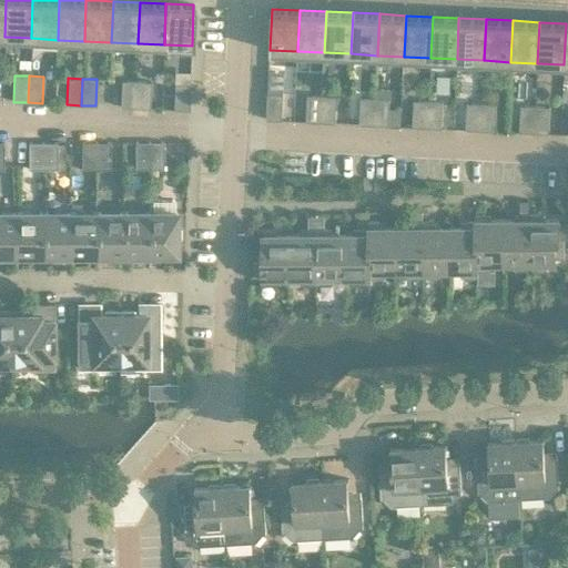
[(120,107),(134,108),(135,81),(121,80),(120,107)]
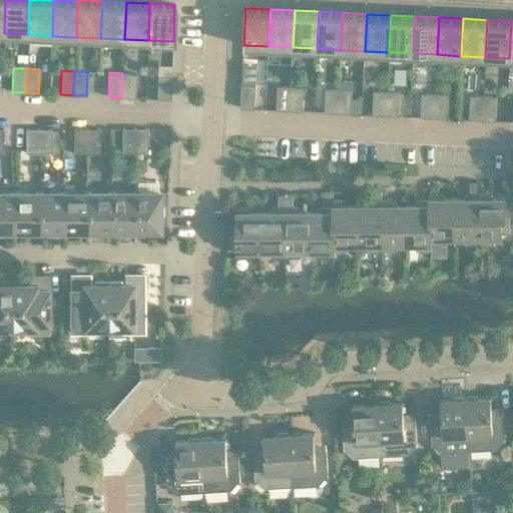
[(136,74),(122,73),(121,97),(135,98),(136,74)]
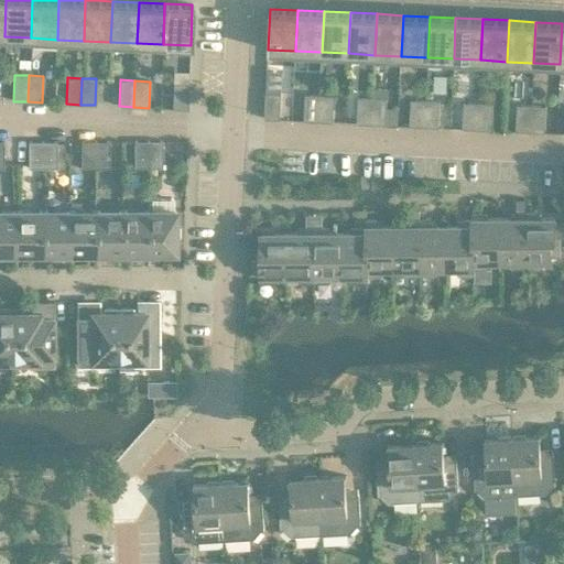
[(187,109),(188,83),(173,83),(172,109),(187,109)]
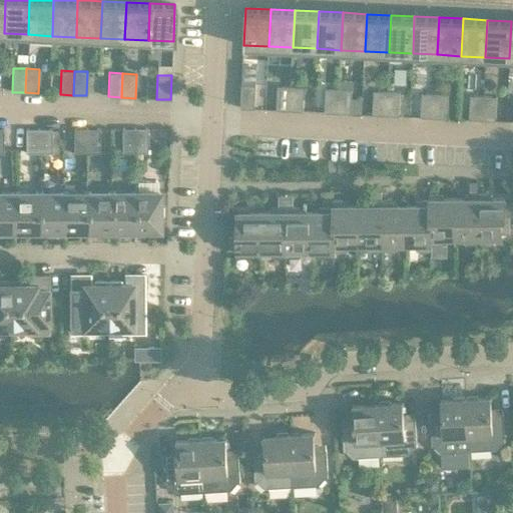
[(255,84),(241,84),(240,108),(254,108),(255,84)]
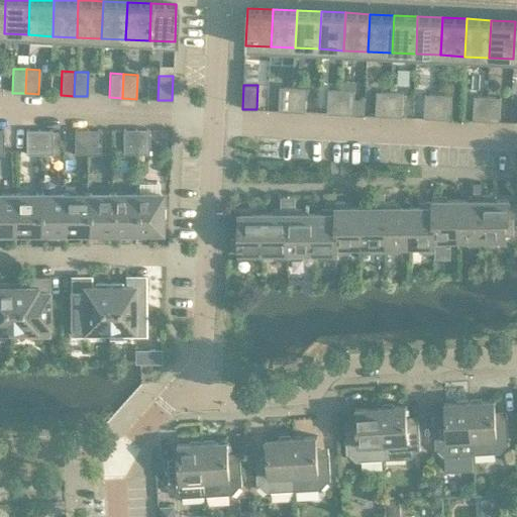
[(278,110),(292,111),(293,87),(280,86),(278,110)]
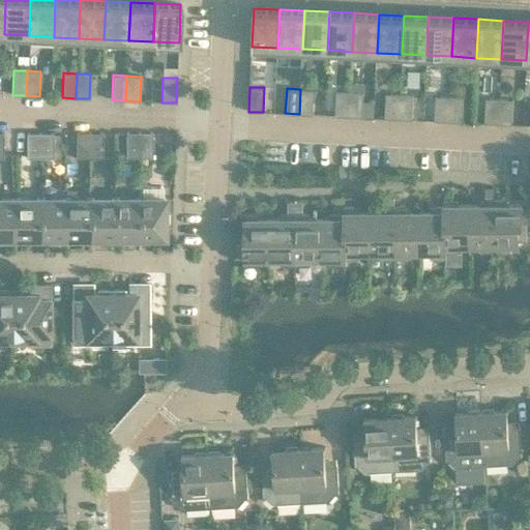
[(314,90),(300,89),(299,114),(313,115),(314,90)]
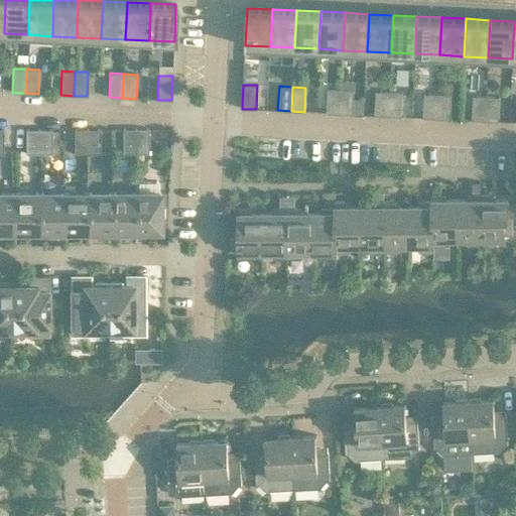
[(326,113),(340,113),(341,89),(328,89),(326,113)]
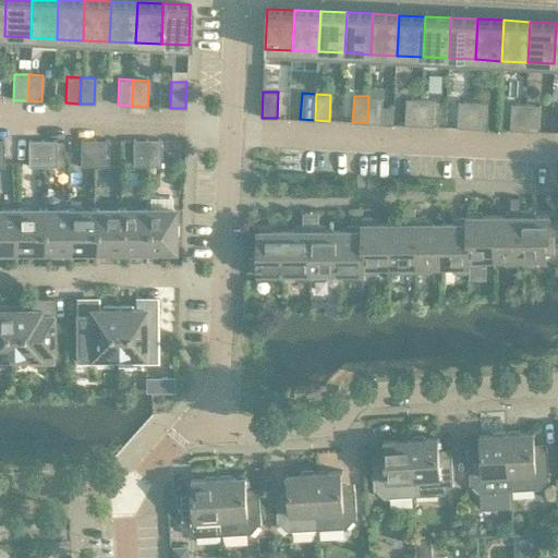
[(383,97),(368,96),(367,122),(381,123),(383,97)]
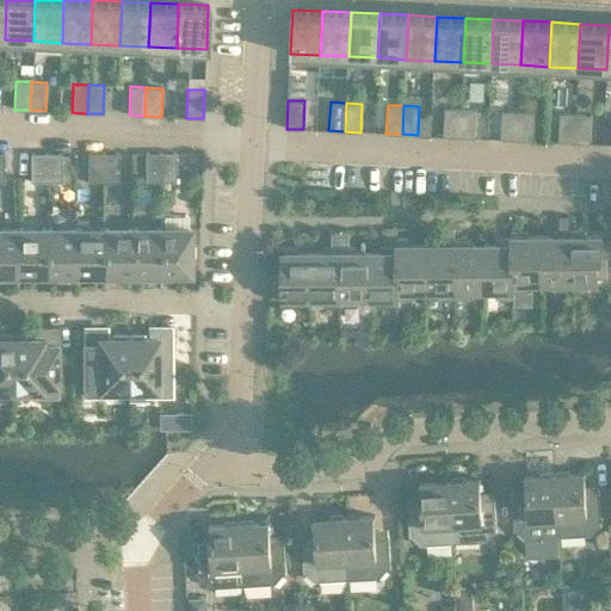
[(443,136),(460,137),(461,109),(445,107),(443,136)]
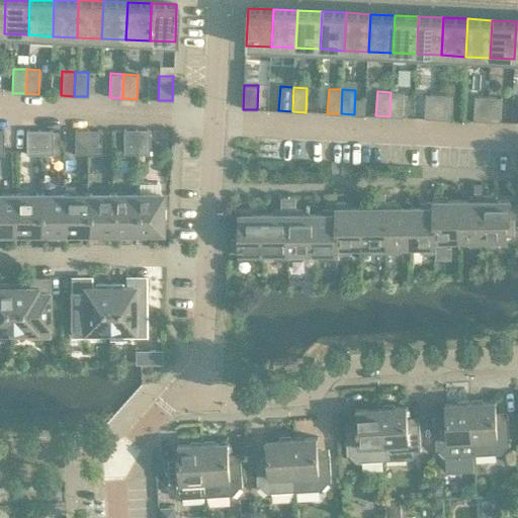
[(404,92),(391,92),(390,116),(403,116),(404,92)]
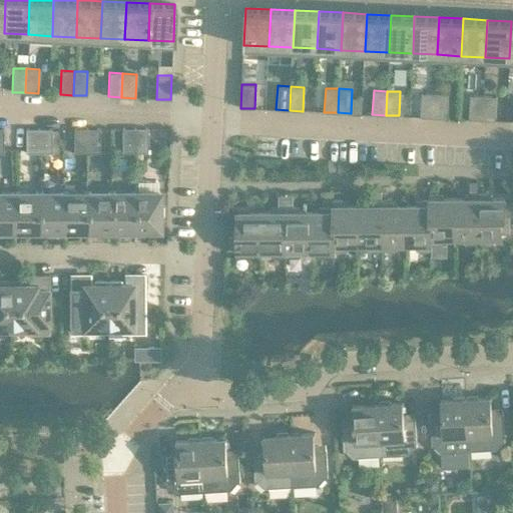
[(420,117),(434,117),(435,93),(421,92),(420,117)]
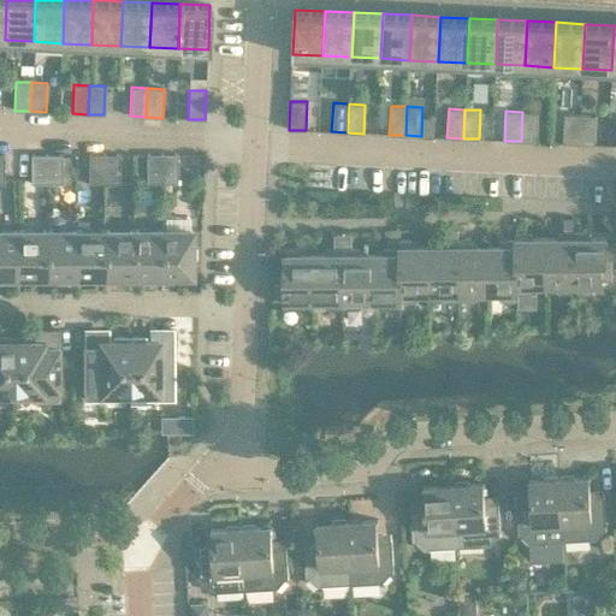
[(538,113),(522,112),(521,141),(537,142),(538,113)]
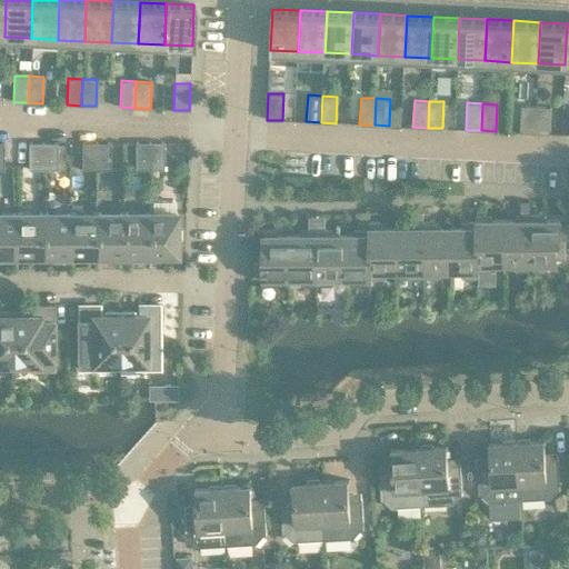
[(520,132),(535,133),(536,107),(521,106),(520,132)]
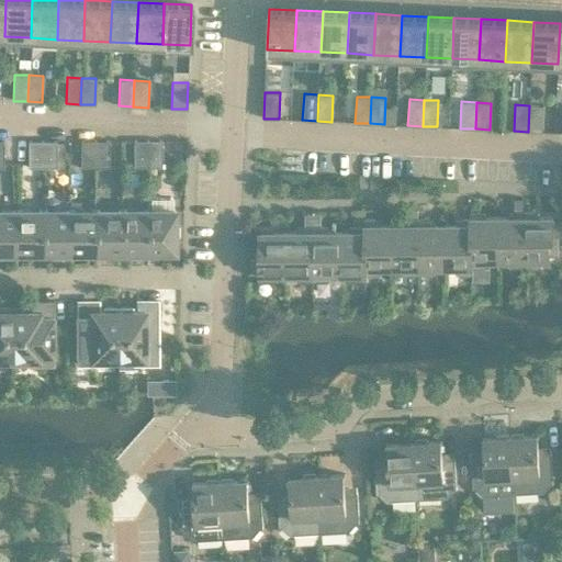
[(543,105),(529,105),(528,132),(542,132),(543,105)]
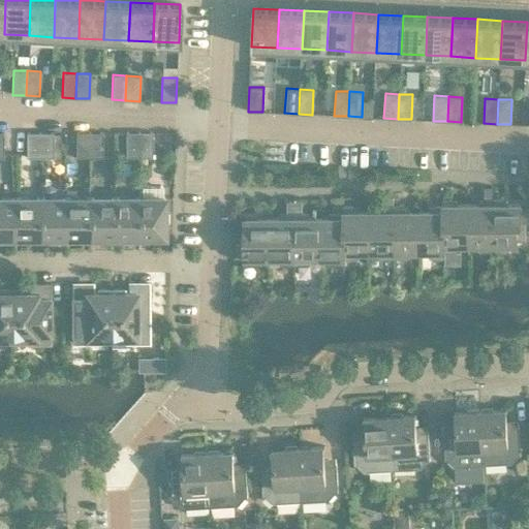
[(39,157),(39,132),(26,132),(26,157),(39,157)]
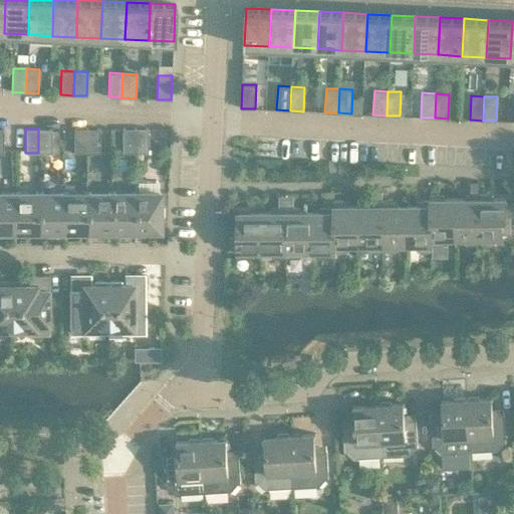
[(38,129),(38,153),(51,153),(51,129),(38,129)]
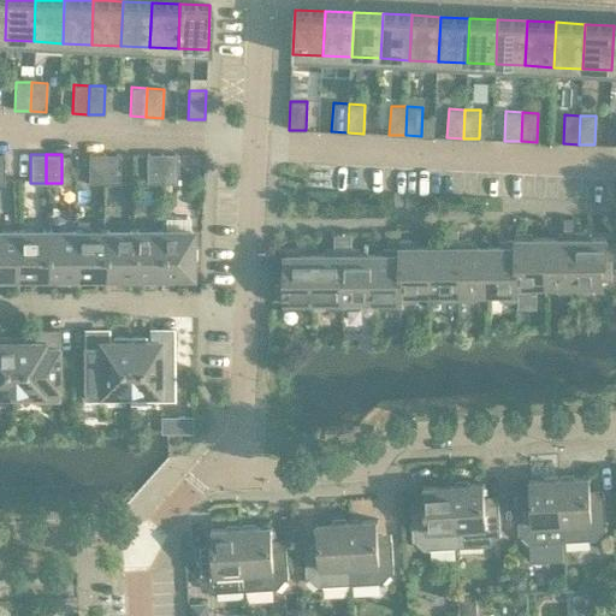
[(104,183),(104,154),(88,154),(88,183),(104,183)]
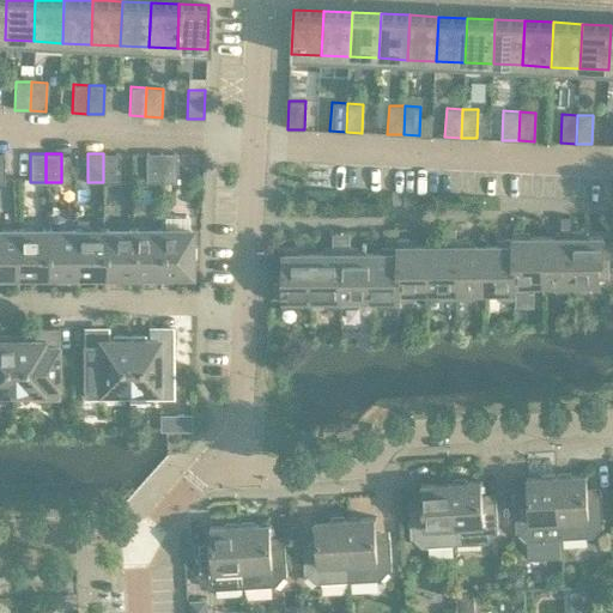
[(103,153),(103,182),(119,182),(119,153),(103,153)]
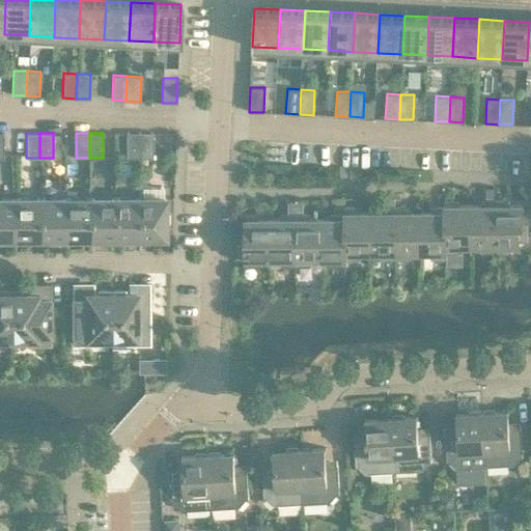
[(139,158),(139,133),(126,133),(126,158),(139,158)]
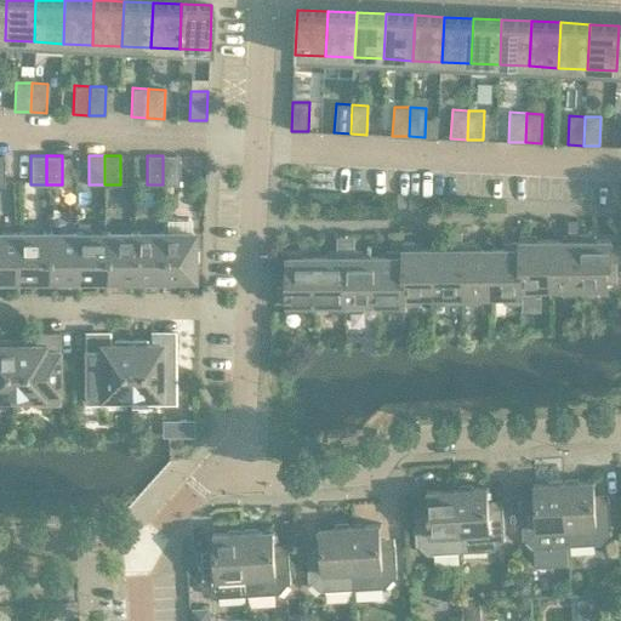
[(178,155),(163,155),(163,184),(178,184),(178,155)]
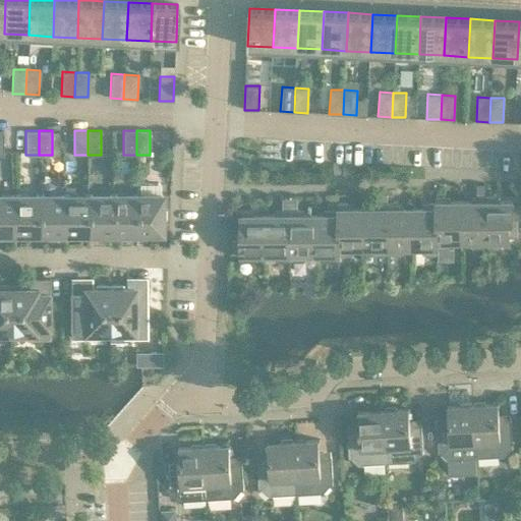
[(136,194),(136,233),(162,233),(162,218),(164,218),(164,210),(162,210),(162,194),(160,194),(160,186),(157,184),(142,184),(139,186),(139,194),(136,194)]
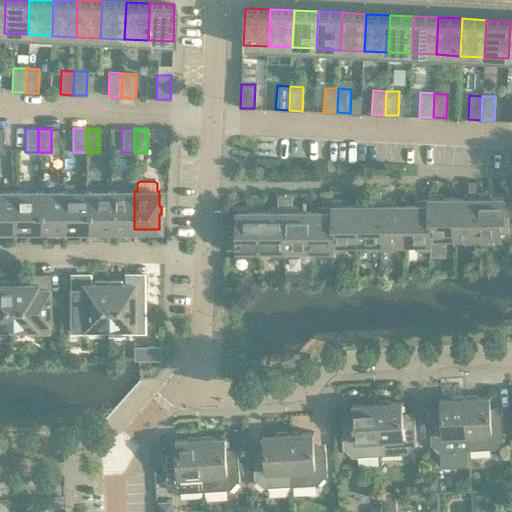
[(14,232),(14,191),(0,191),(0,229),(2,230),(2,232),(14,232)]
